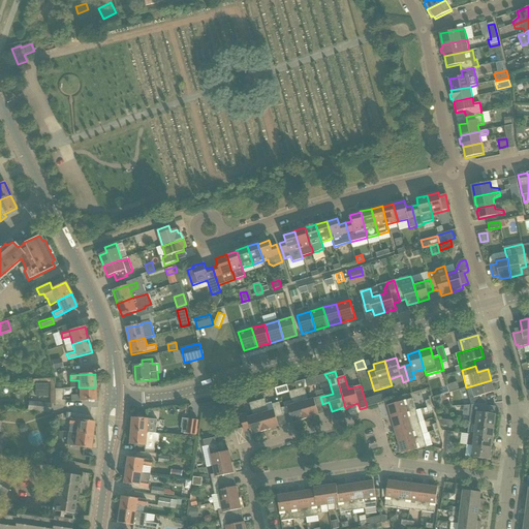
[(294,382),(297,390),(306,419),(310,417),(318,414),(316,406),(322,404),(320,397),(308,400),(305,387),(305,379),(294,382)]
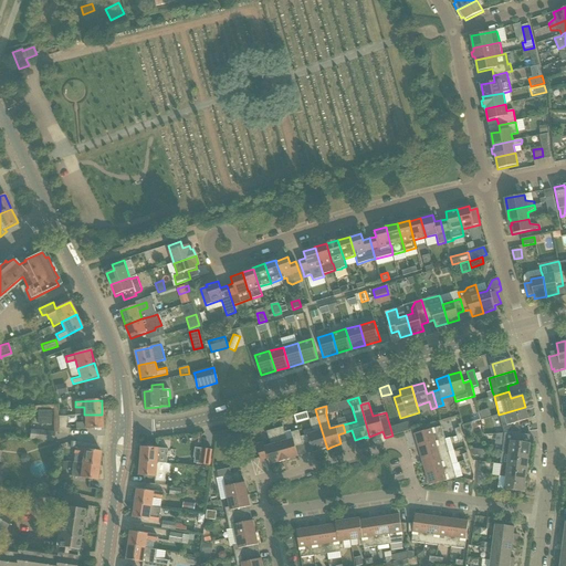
[(528,419),(525,407),(506,412),(499,415),(503,427),(504,433),(512,432),(521,432),(519,422),(528,419)]
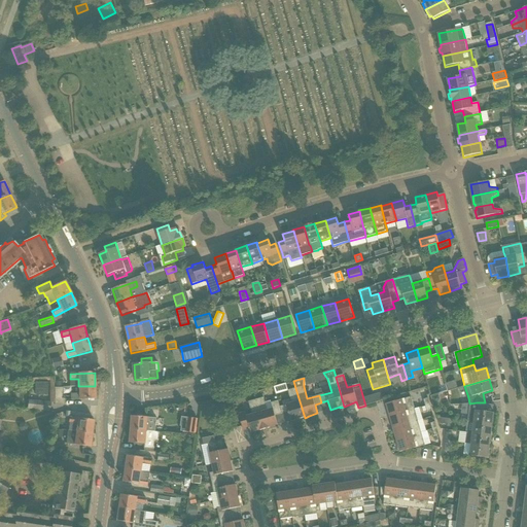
[(35,395),(47,395),(47,383),(35,383),(35,395)]
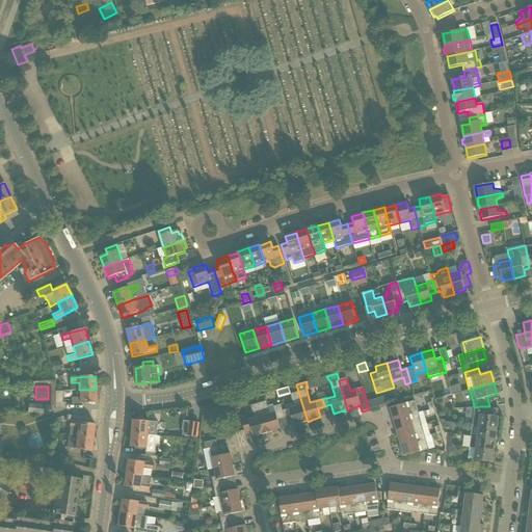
[(287,388),(276,391),(278,398),(291,395),(291,394),(289,387),(287,388)]
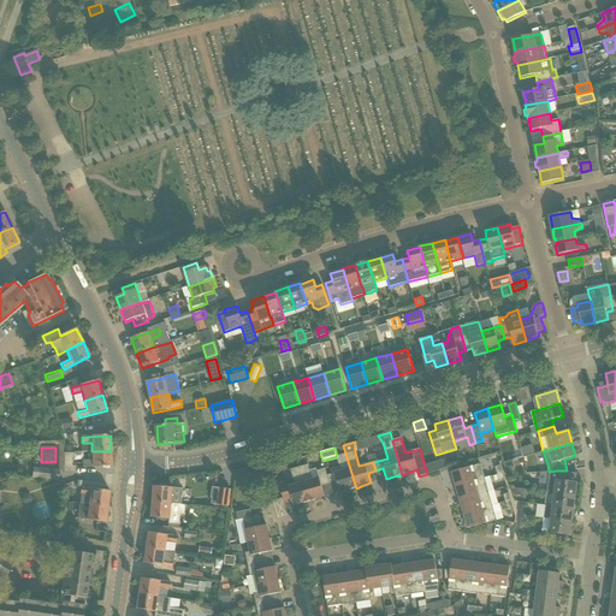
[(111,451),(92,451),(93,461),(83,461),(83,468),(112,467),(111,451)]
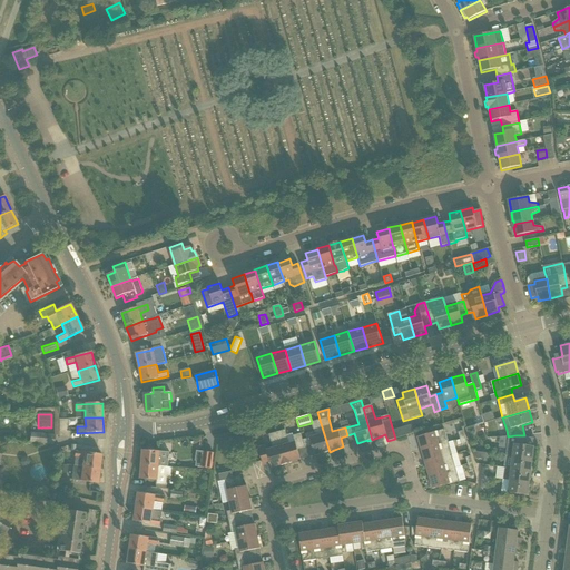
[(66,420),(58,420),(58,439),(69,439),(69,432),(68,432),(68,423),(68,420),(66,420)]
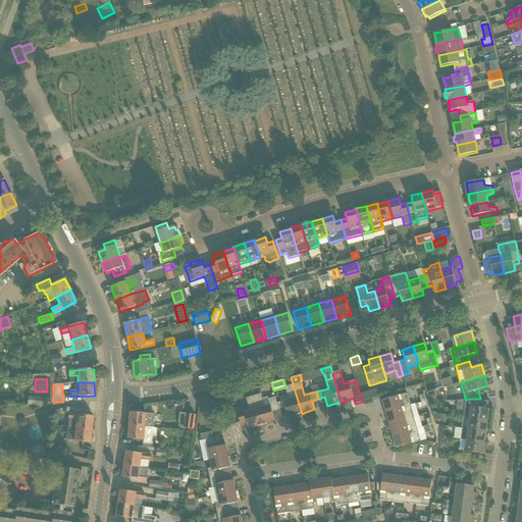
[(279,410),(285,408),(289,417),(297,415),(302,414),(293,384),(285,386),(285,387),(290,400),(277,403),(279,410)]
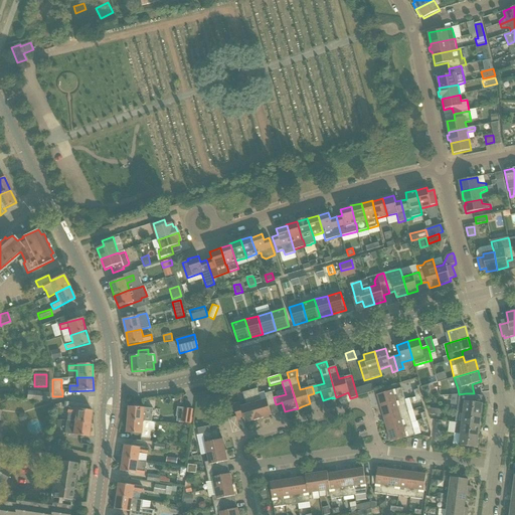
[(269,406),(276,404),(274,397),(272,391),(265,393),(267,399),(262,401),(258,388),(250,390),(259,419),(264,418),(263,417),(272,415),(269,406)]
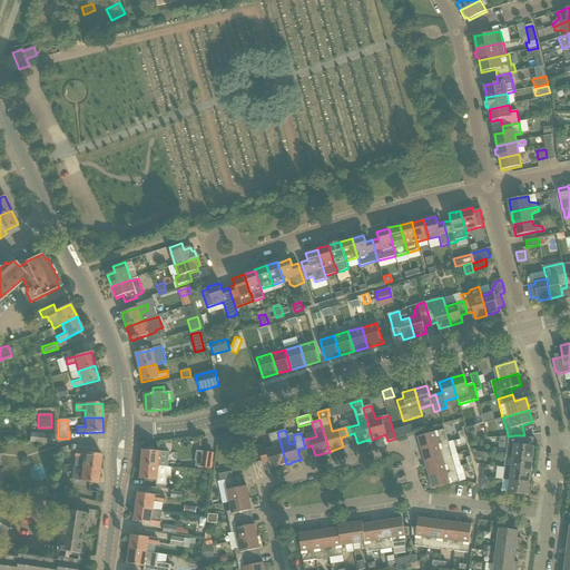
[(421,450),(449,442),(444,430),(418,438),(421,450)]
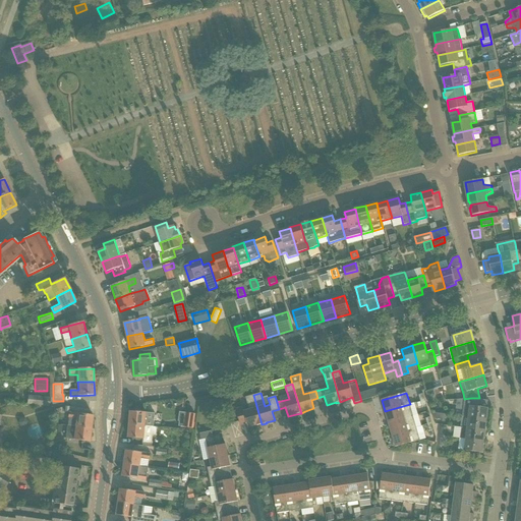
[(262,424),(253,395),(245,397),(249,410),(243,411),(242,407),(236,409),(240,425),(247,423),(248,427),(256,425),(257,425),(262,424)]
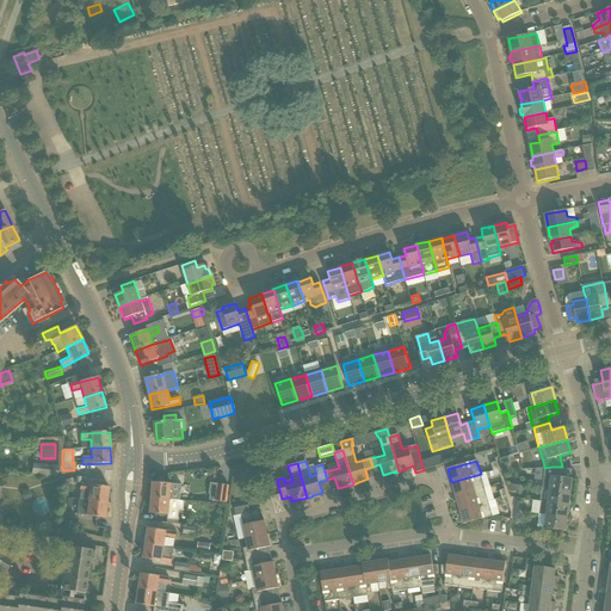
[(57,477),(59,467),(34,464),(31,475),(57,477)]
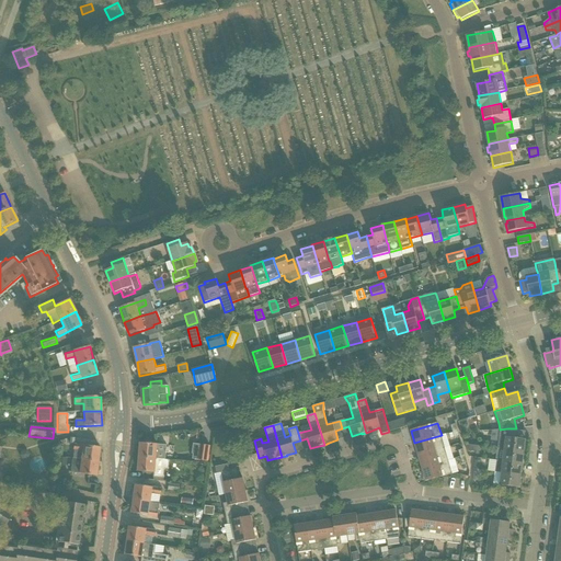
[(516,428),(507,428),(505,443),(504,449),(524,451),(526,439),(515,438),(516,428)]
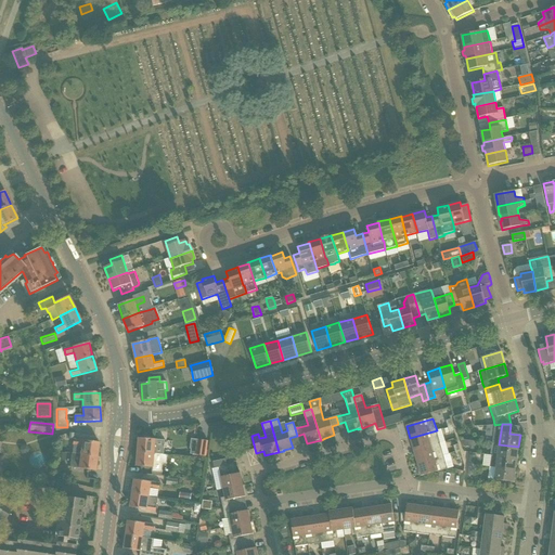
[(414,451),(440,443),(437,430),(410,438),(414,451)]
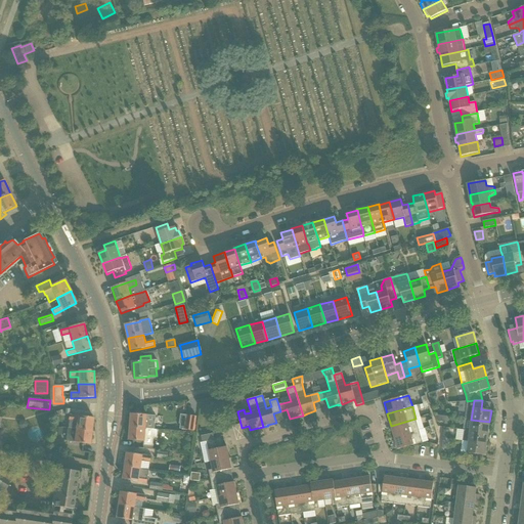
[(155,429),(155,422),(156,416),(131,413),(130,427),(146,429),(155,429)]
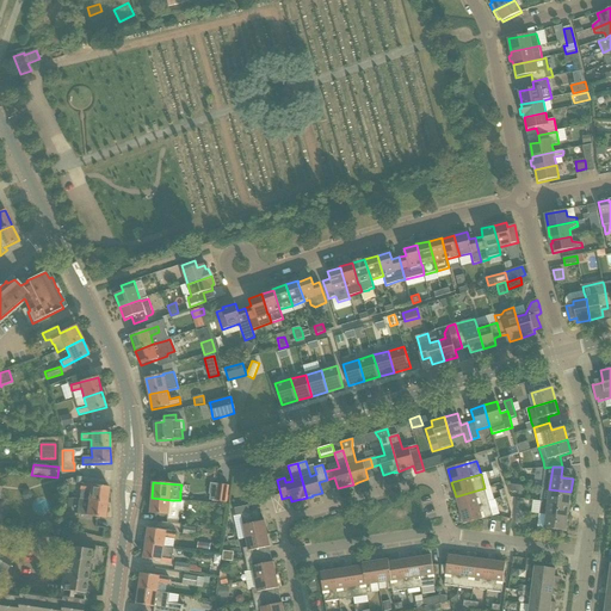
[(90,492),(88,500),(106,504),(109,488),(80,483),(80,491),(90,492)]
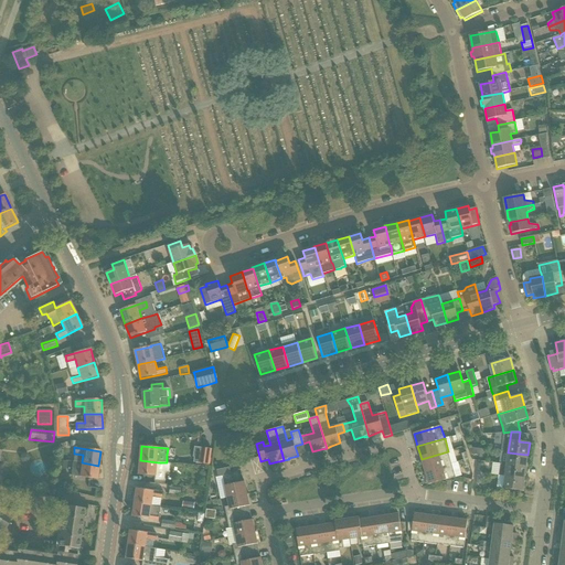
[(486,449),(468,447),(470,455),(479,455),(479,457),(484,458),(486,449)]
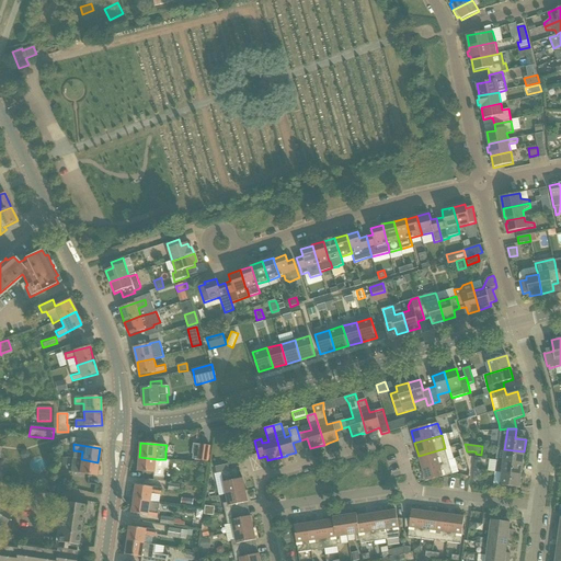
[(198,460),(208,461),(210,446),(201,445),(198,460)]
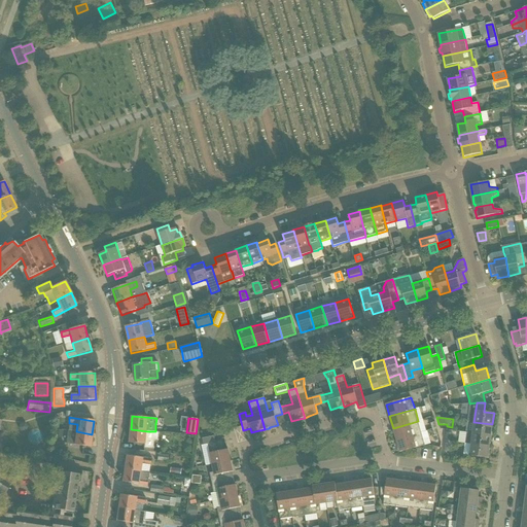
[(396,441),(421,433),(418,421),(393,428),(396,441)]
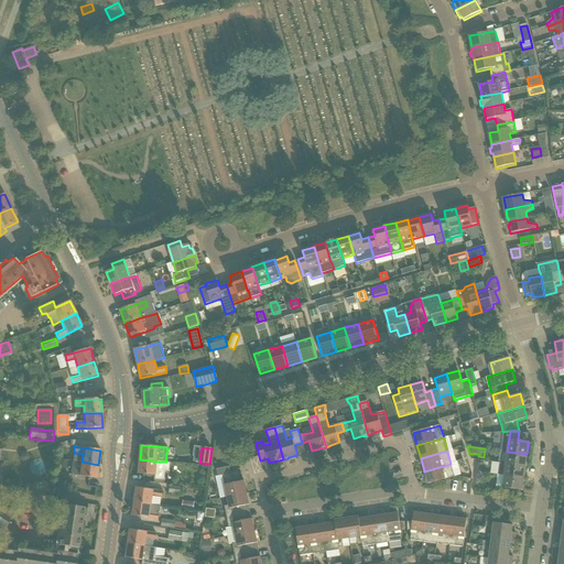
[(506,464),(525,466),(527,454),(507,452),(506,464)]
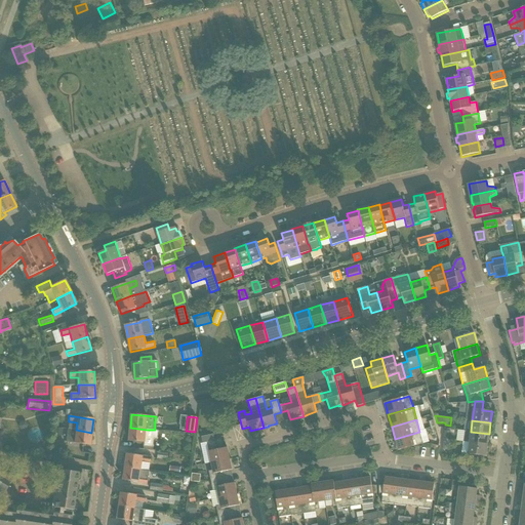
[(54,428),(53,436),(61,437),(62,429),(61,429),(58,429),(54,428)]
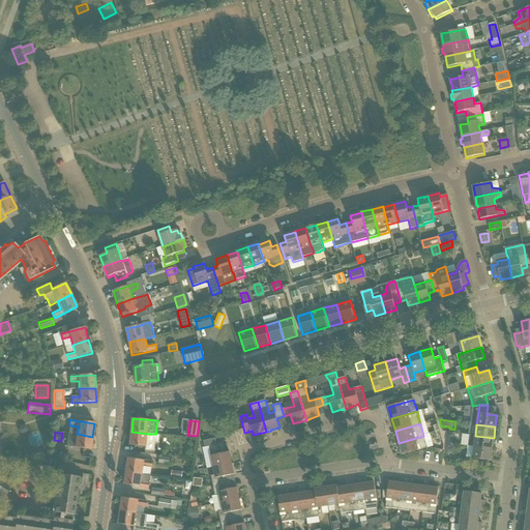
[(148,434),(131,432),(130,445),(147,446),(146,451),(154,451),(155,443),(158,443),(159,435),(156,435),(156,434),(148,434)]
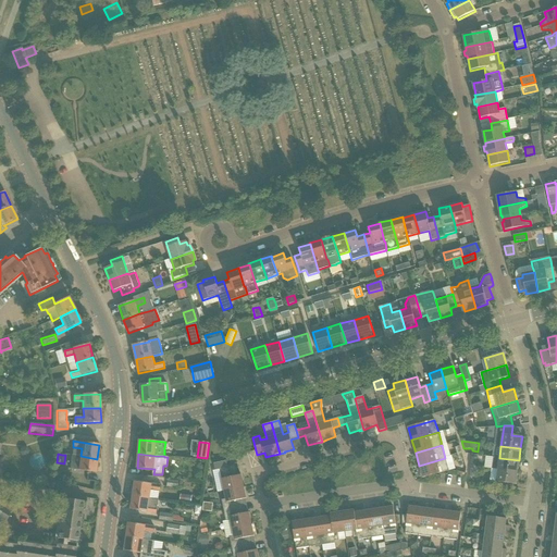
[(81,456),(72,455),(70,469),(96,472),(97,459),(81,456)]
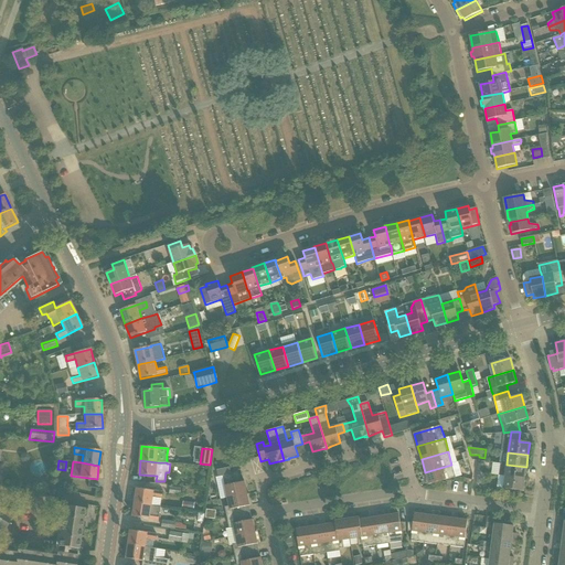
[(500,464),(499,476),(525,478),(526,467),(507,465),(500,464)]
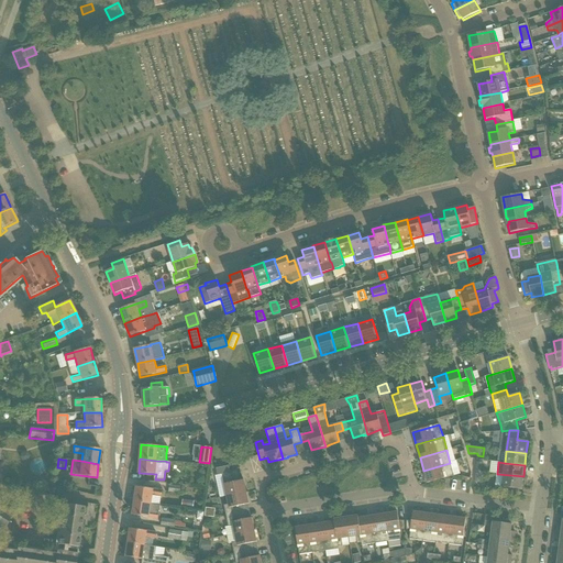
[(450,463),(423,471),(427,483),(454,475),(450,463)]
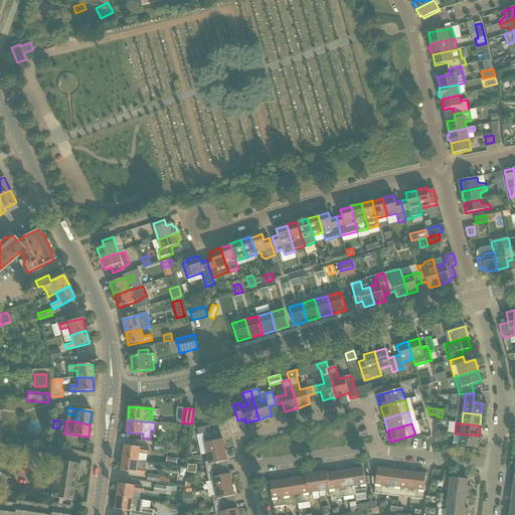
[(203,434),(207,454),(225,450),(223,440),(218,441),(218,440),(215,440),(213,432),(210,433),(209,425),(198,428),(199,435),(203,434)]
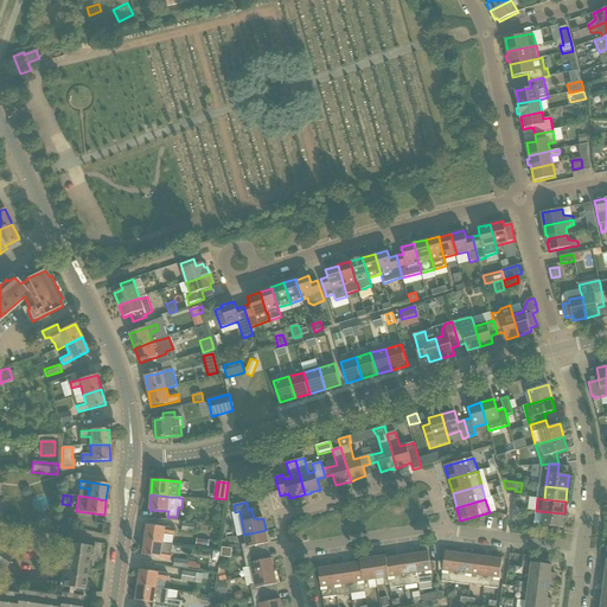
[(562,528),(564,513),(536,511),(534,523),(532,531),(549,534),(550,526),(562,528)]
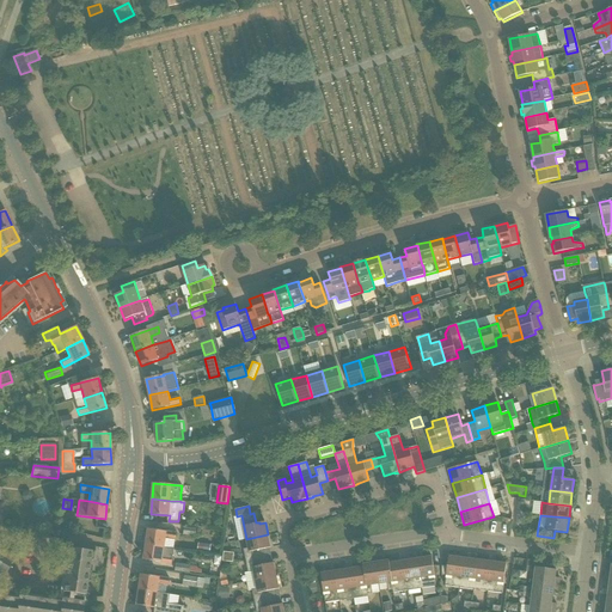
[(148,530),(146,544),(165,548),(166,538),(176,540),(177,533),(148,530)]
